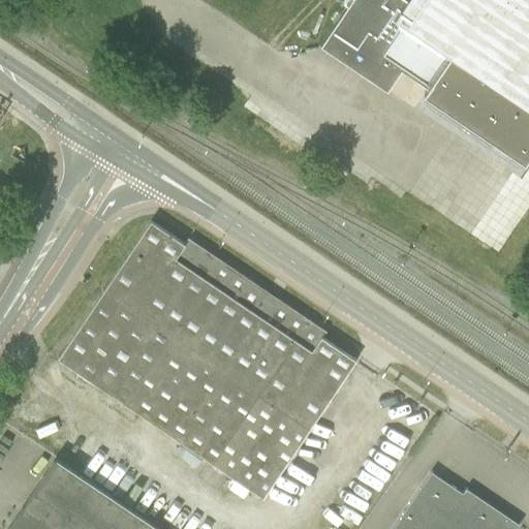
[(528,0),(351,0),(320,47),(369,79),(376,68),(382,73),(378,79),(389,85),(402,65),(419,78),(417,81),(459,109),(457,113),(499,142),(524,105),(528,109),(528,0)]
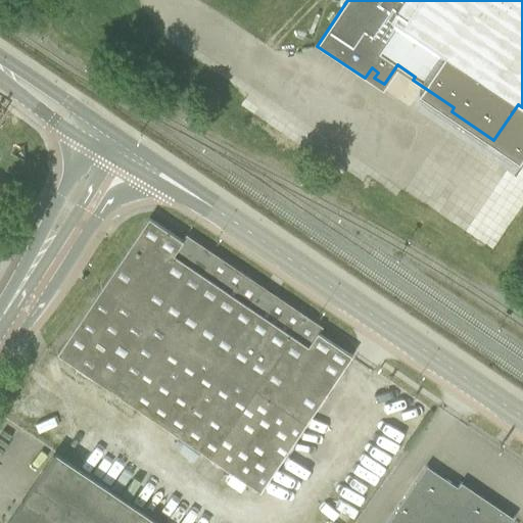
[(0,210),(12,191),(0,183),(0,210)]
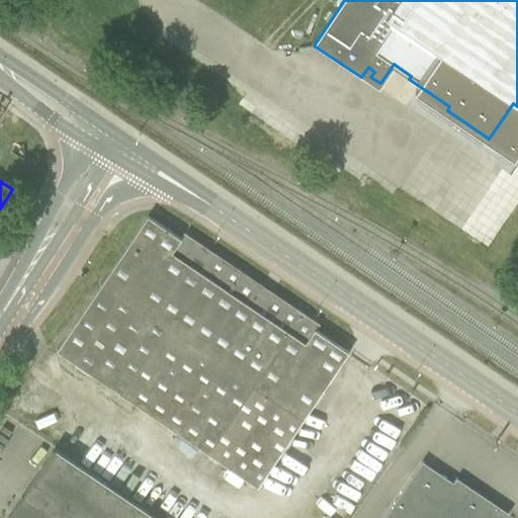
[(319,324),(184,233),(180,239),(147,216),(57,350),(186,438),(257,487),(348,352),(315,330),(319,324)]
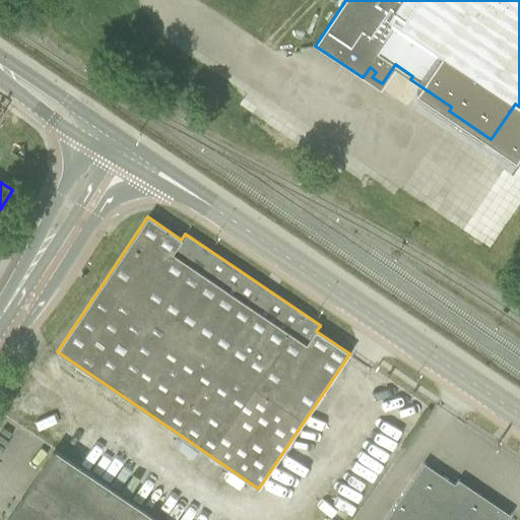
[(69,519),(157,519),(54,450),(26,492),(69,519)]
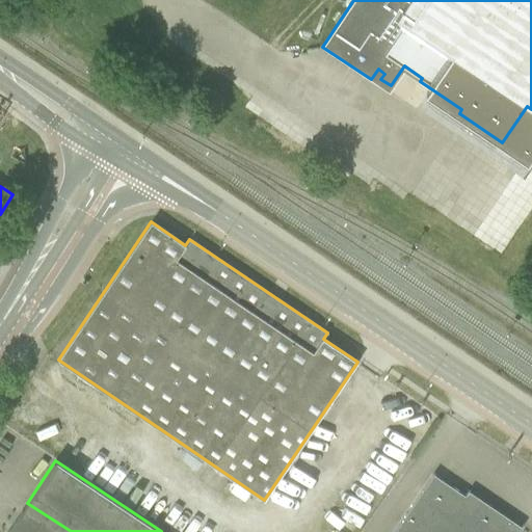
[(433,474),(394,531),(519,531),(522,527),(469,491),(466,496),(433,474)]
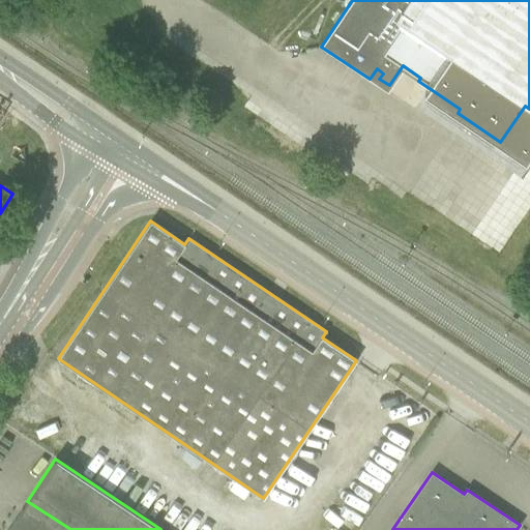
[(70,529),(27,501),(6,529),(70,529)]
